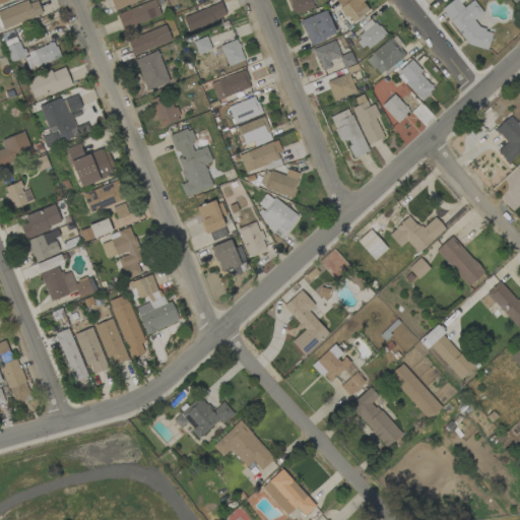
[(37,0),(0,8),(0,23),(1,27),(42,17),(37,0)]
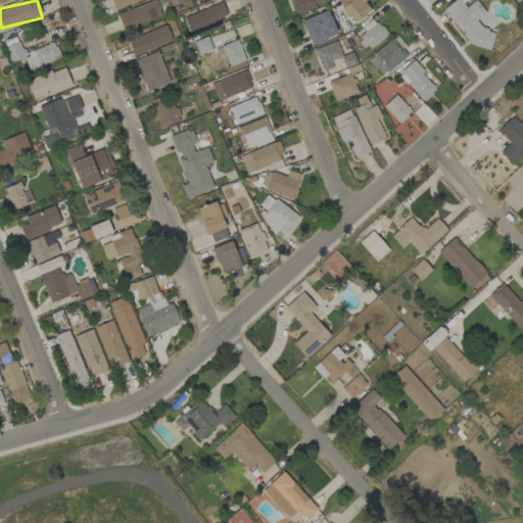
[(110,0),(113,9),(142,0),(110,0)]
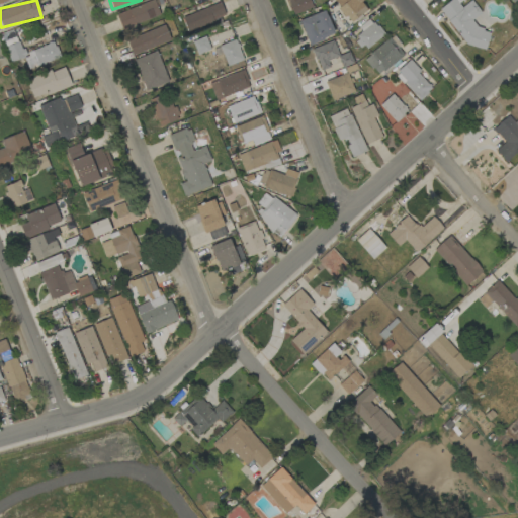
[(121,30),(159,14),(153,0),(151,0),(115,15),(121,30)]
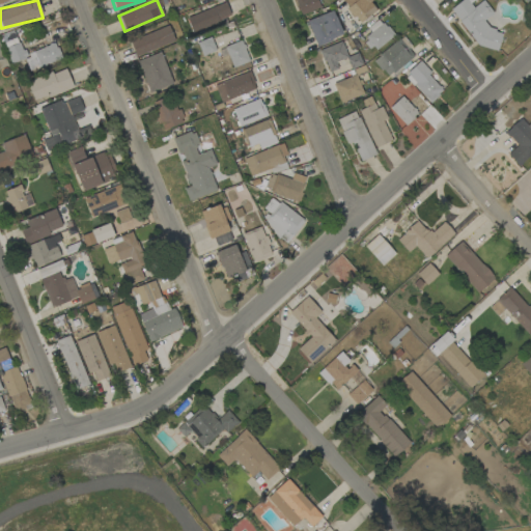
[(319,8),(315,0),(292,0),(299,16),(319,8)]
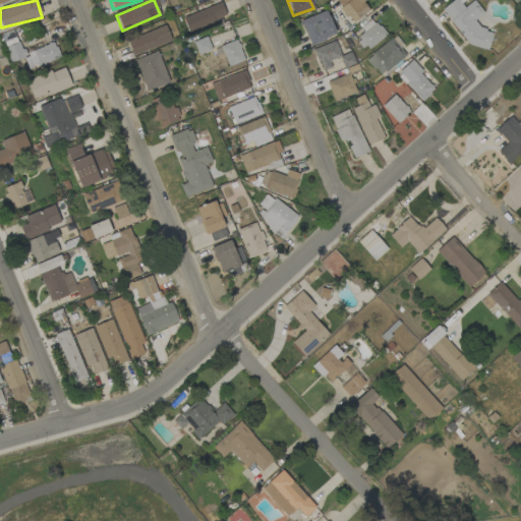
[(354,0),(352,2),(350,0),(334,0),(352,23),(368,10),(360,0),(354,0)]
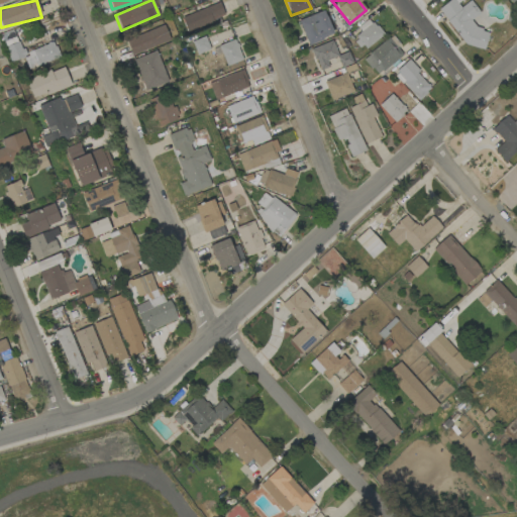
[(470,0),(459,8),(453,0),(449,0),(438,9),(464,44),(484,49),(488,32),(481,30),(472,19),(480,13),(470,0)]
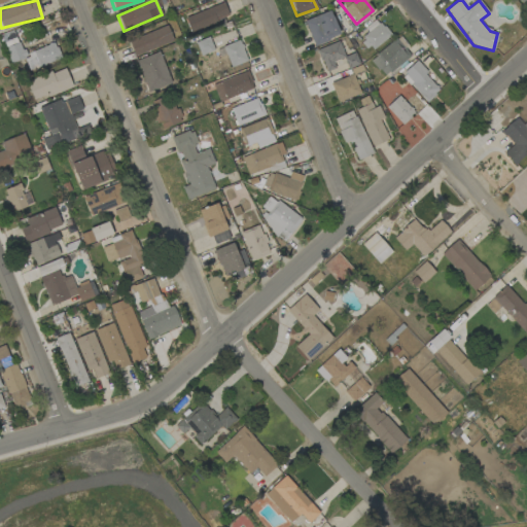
[(230,16),(223,2),(184,18),(190,32),(230,16)]
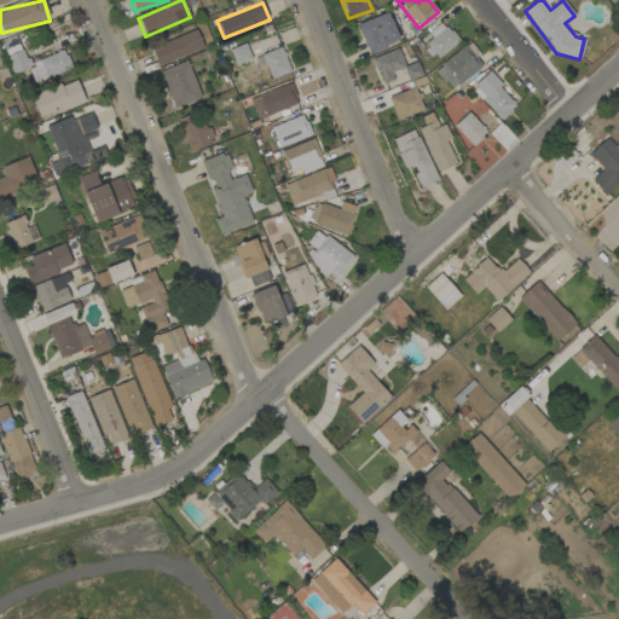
[(399,41),(387,12),(357,24),(369,55),(399,41)]
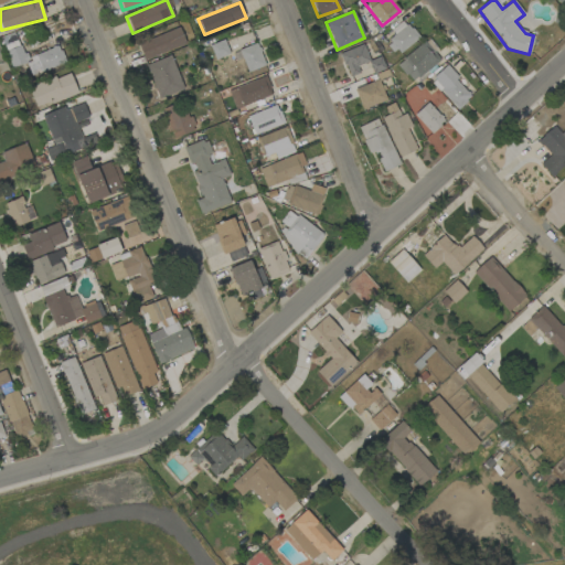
[(393,55),(417,39),(404,20),(390,30),(395,36),(385,43),(393,55)]
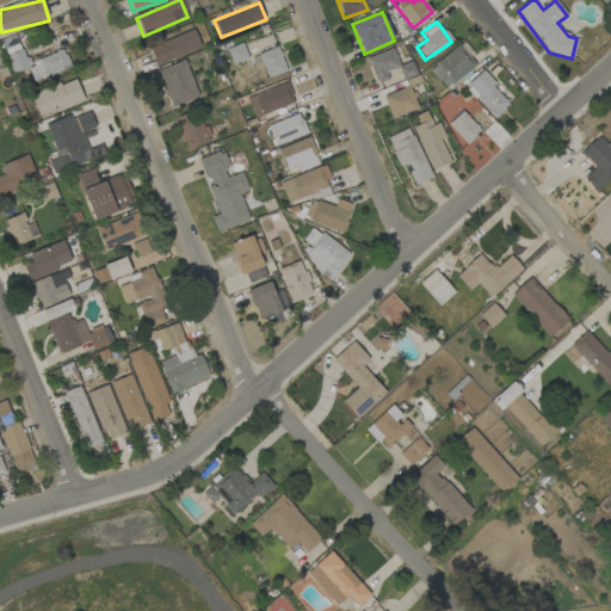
[(148,48),(156,66),(201,48),(193,30),(148,48)]
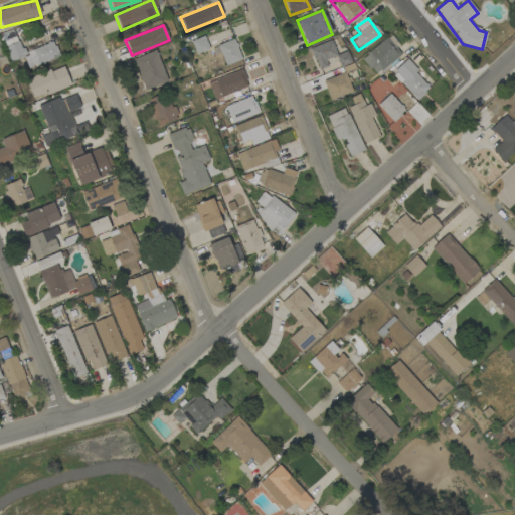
[(2,35),(11,61),(25,56),(29,67),(58,57),(53,42),(22,52),(15,31),(2,35)]
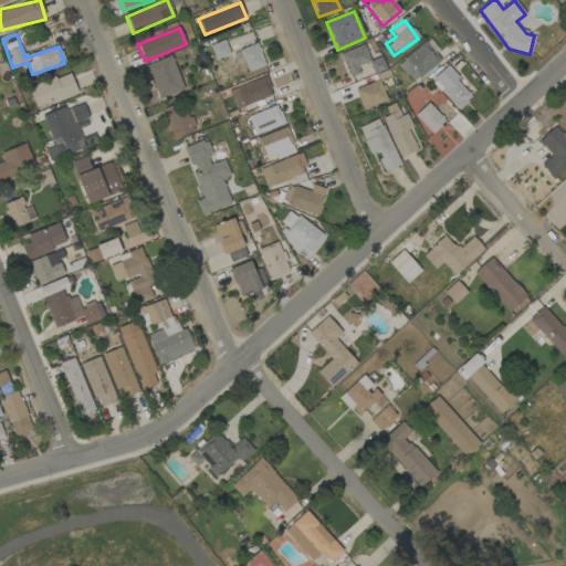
[(213,59),(229,55),(226,40),(210,44),(213,59)]
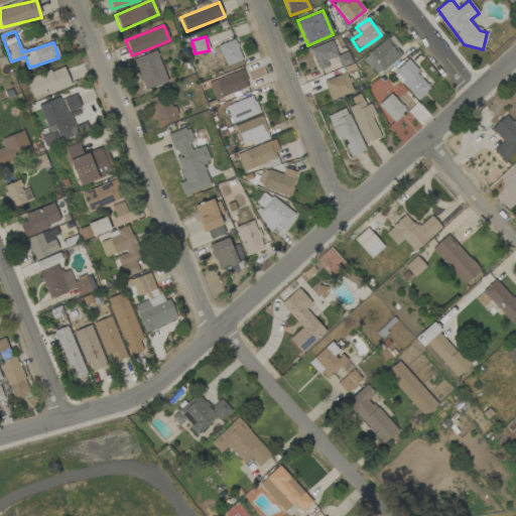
[(362,57),(376,75),(401,54),(388,37),(362,57)]
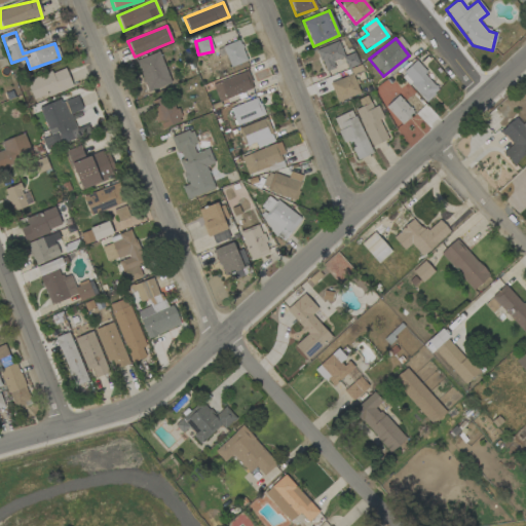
[(247,61),(238,40),(222,47),(230,68),(247,61)]
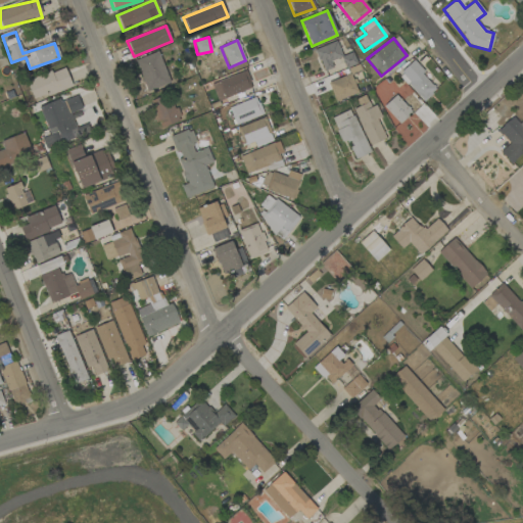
[(342,56),(336,41),(314,50),(323,72),(333,67),(330,61),(342,56)]
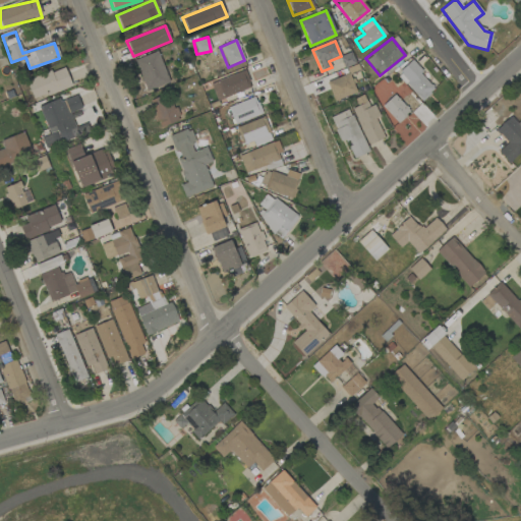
[(147,92),(169,82),(157,51),(134,60),(147,92)]
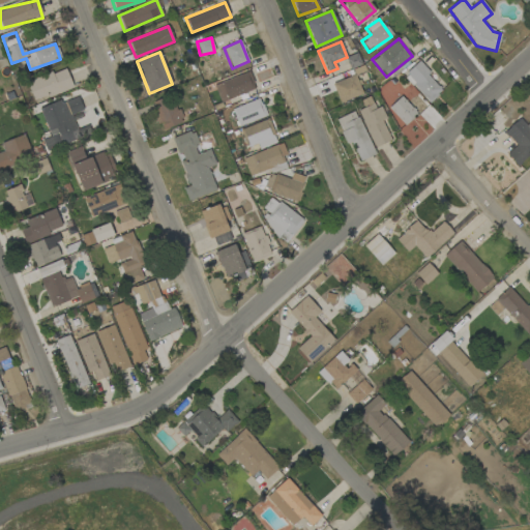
[(403,77),(428,104),(443,90),(418,62),(403,77)]
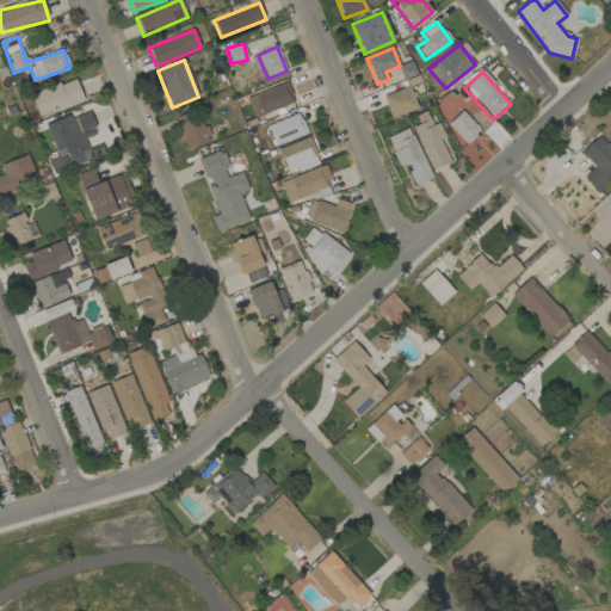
[(30,97),(41,119),(85,100),(74,78),(30,97)]
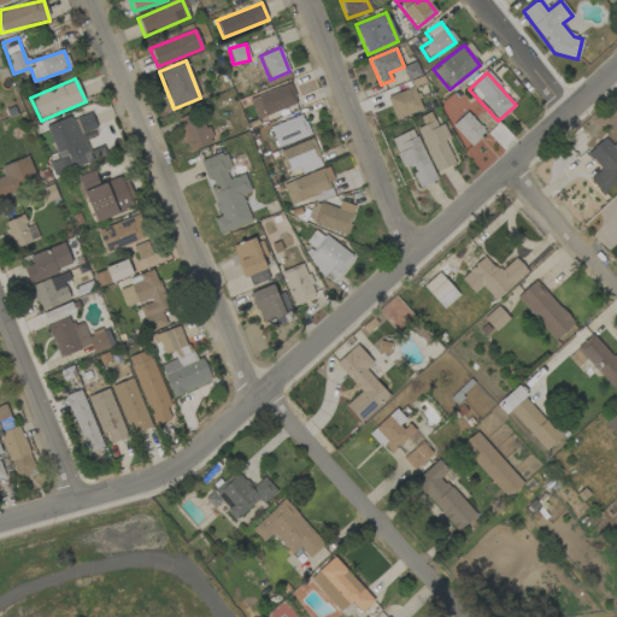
[(248,99),(257,119),(298,104),(289,83),(248,99)]
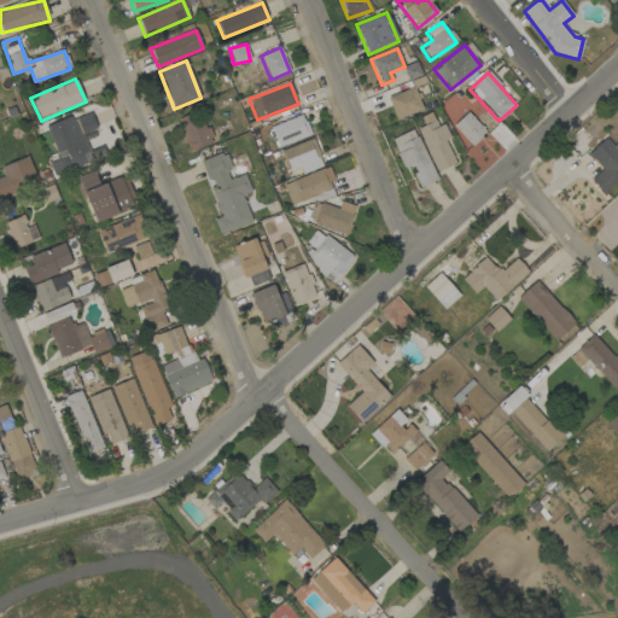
[(388,97),(395,120),(423,111),(415,88),(388,97)]
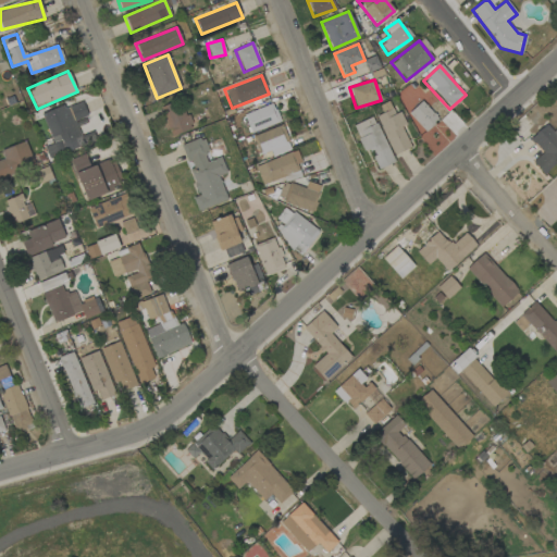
[(160,107),(171,136),(192,128),(181,99),(160,107)]
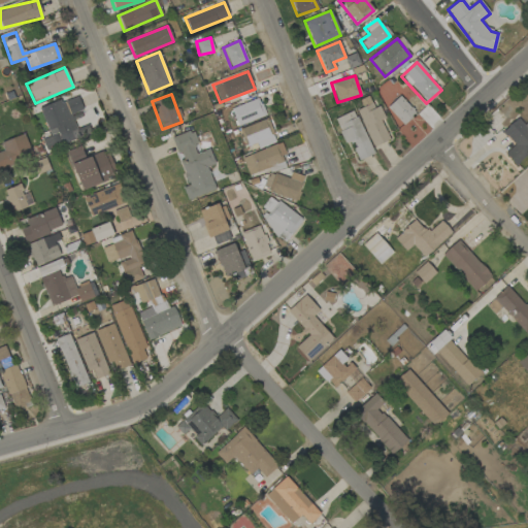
[(403,126),(416,113),(399,96),(387,107),(403,126)]
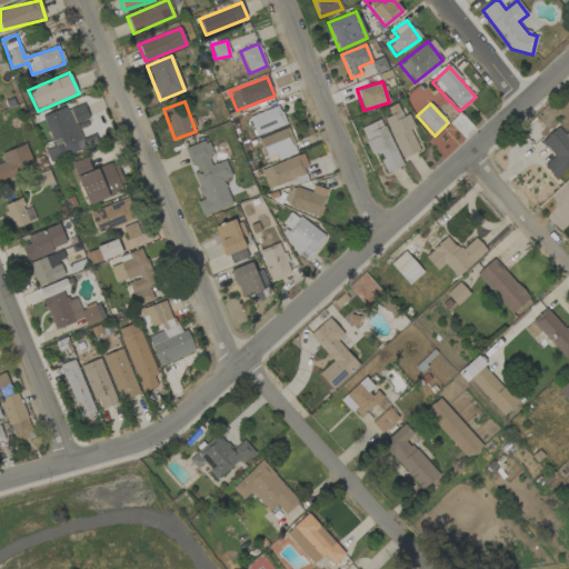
[(98,145),(95,135),(82,139),(77,122),(89,118),(83,105),(66,110),(66,108),(42,116),(53,147),(45,149),(49,161),(98,145)]
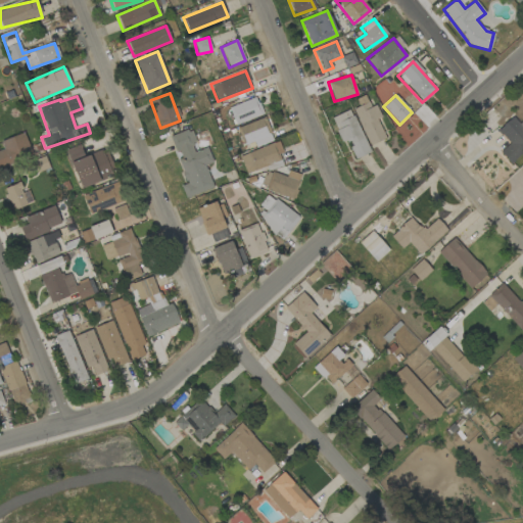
[(234,124),(262,115),(256,98),(229,106),(234,124)]
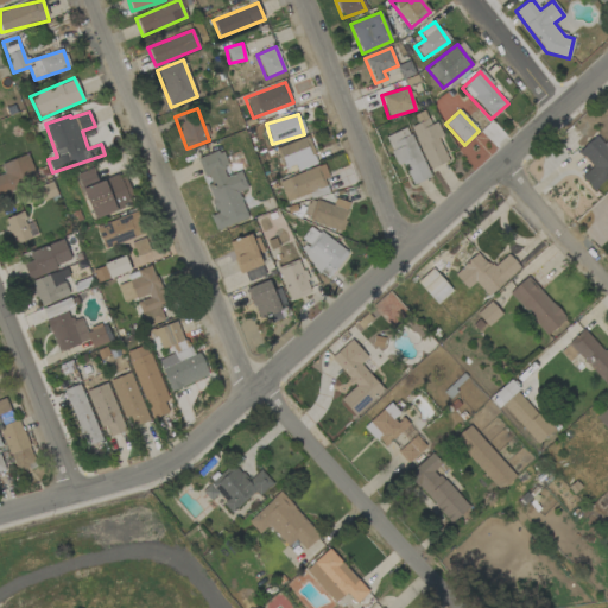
[(429,170),(448,162),(438,138),(443,137),(436,121),(430,125),(428,119),(410,127),(429,170)]
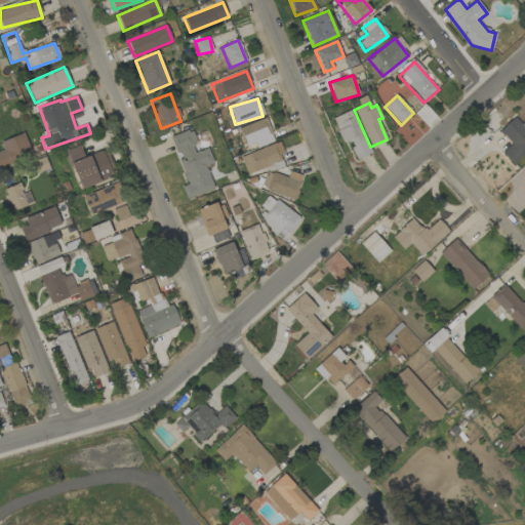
[(332,118),(342,143),(348,140),(356,160),(371,154),(352,110),(332,118)]
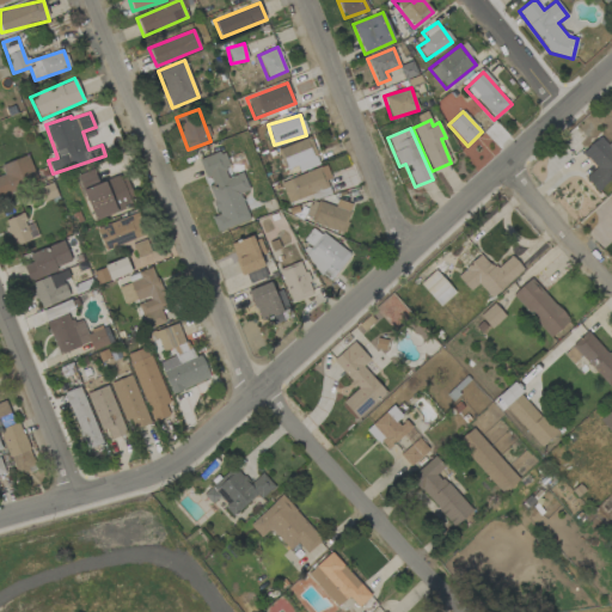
[(611,140),(607,145),(599,136),(582,152),(595,167),(585,178),(595,189),(611,173),(611,140)]
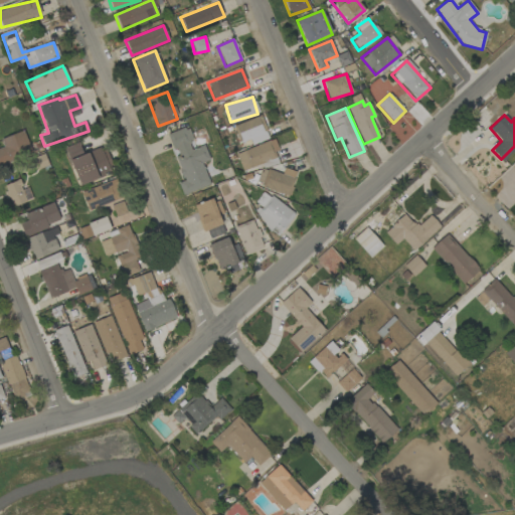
[(250,145),(269,138),(261,116),(234,125),(241,143),(248,140),(250,145)]
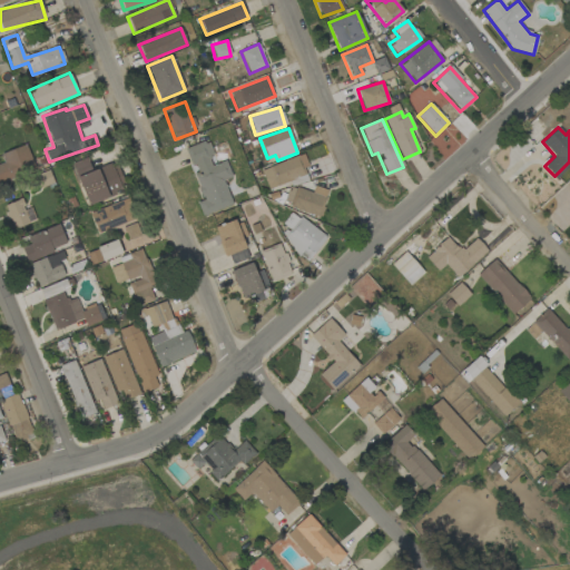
[(0,153),(3,164),(0,164),(0,182),(35,172),(27,145),(0,153)]
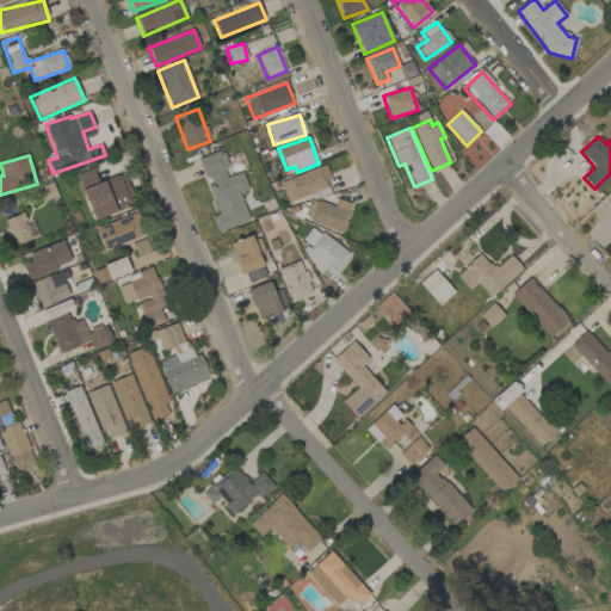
[(332,189),(325,167),(279,180),(285,202),(332,189)]
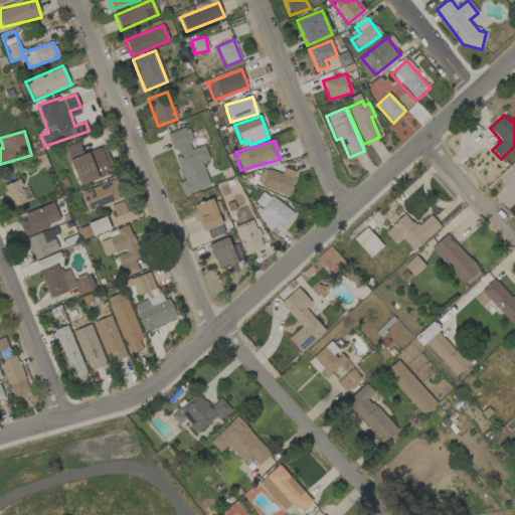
[(79,186),(114,173),(103,146),(82,154),(78,142),(64,148),(79,186)]
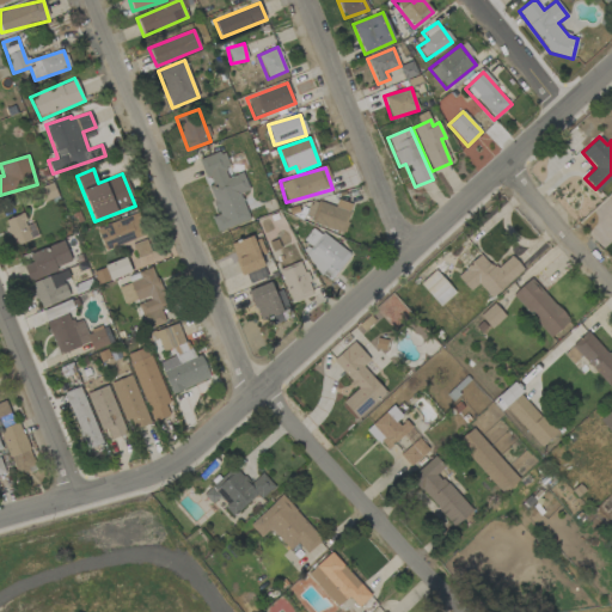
[(343,232),(352,204),(337,200),(335,207),(310,200),(304,219),(343,232)]
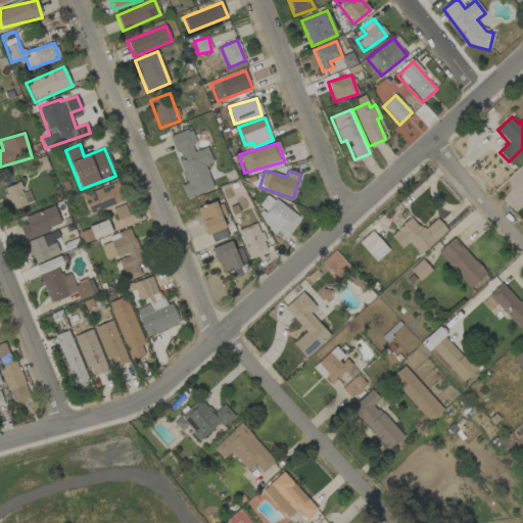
[(11,210),(27,205),(18,183),(3,188),(11,210)]
